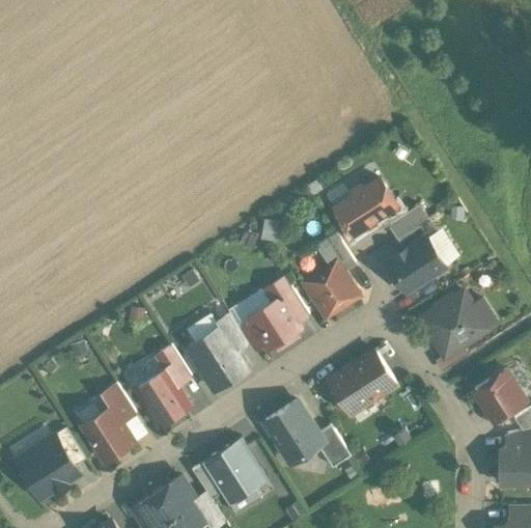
[(367,189),(361,187),(354,191),(353,198),(335,209),(353,235),(369,224),(370,227),(385,218),(383,216),(397,205),(381,179),(367,189)]
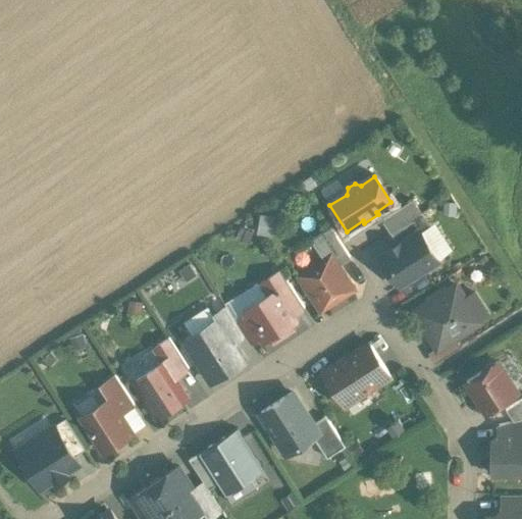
[(412,201),(384,220),(383,223),(390,235),(421,215),(412,201)]
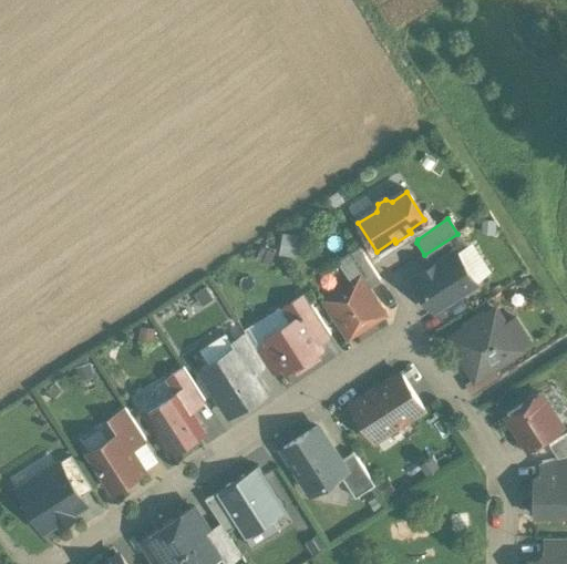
[(457,234),(424,255),(432,268),(456,253),(457,254),(467,248),(457,234)]
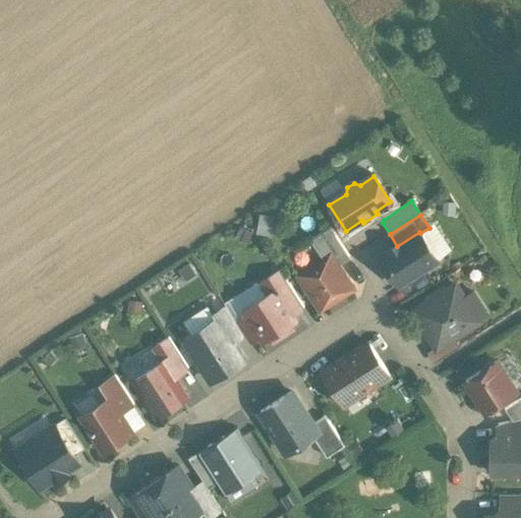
[(330,229),(309,242),(324,262),(331,257),(337,266),(348,259),(330,229)]
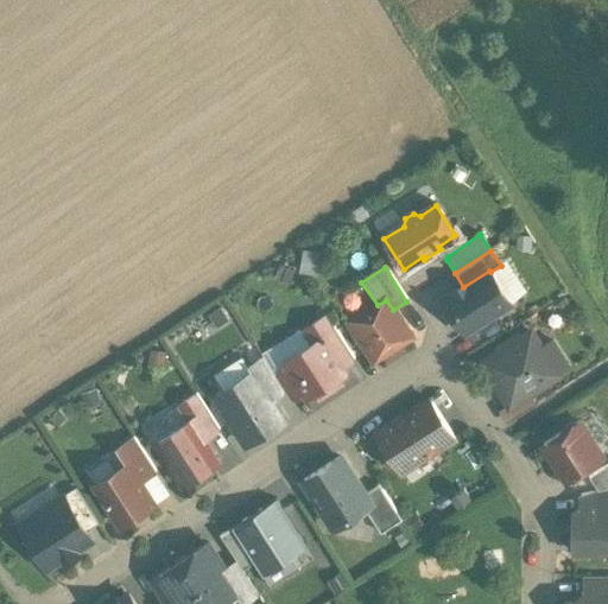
[(463,287),(443,300),(466,334),(512,304),(491,272),(489,271),(463,287)]
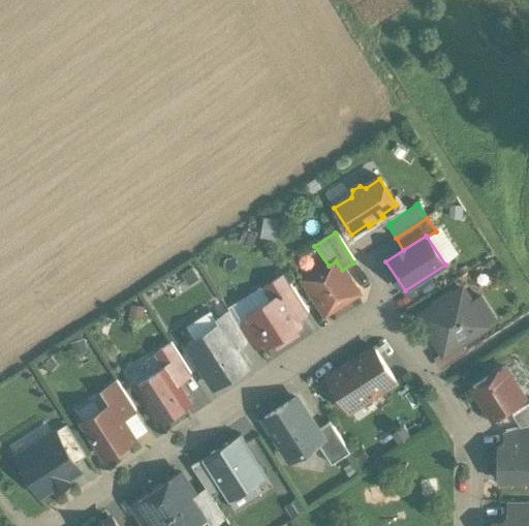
[(329,266),(303,282),(325,316),(358,296),(342,270),(336,261),(329,266)]
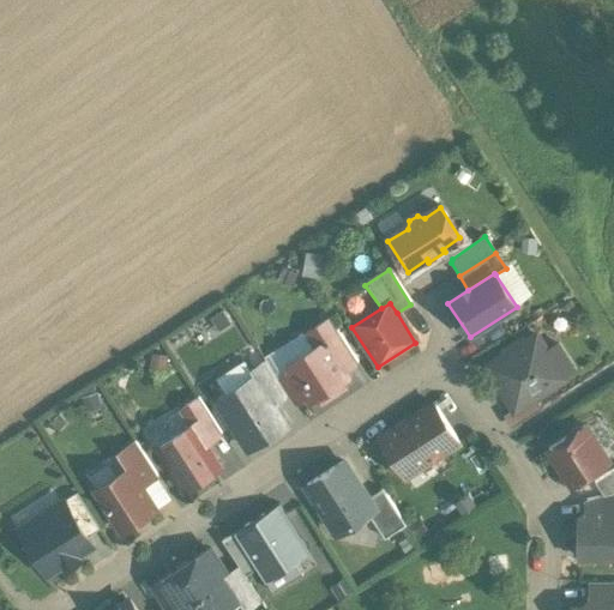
[(359,364),(335,327),(309,344),(313,350),(325,343),(344,373),(359,364)]
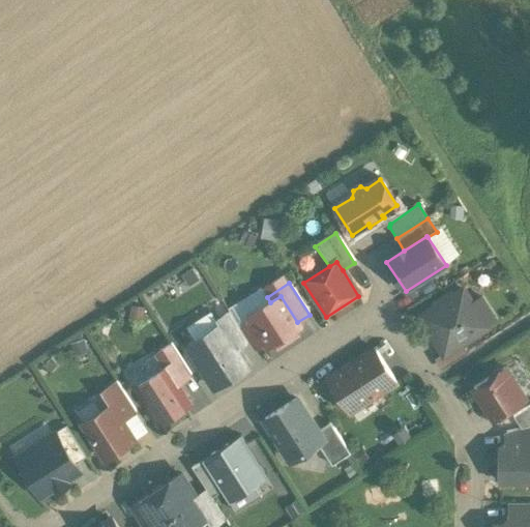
[(471,305),(463,292),(421,319),(444,355),(487,328),(484,326),(483,325),(471,305)]
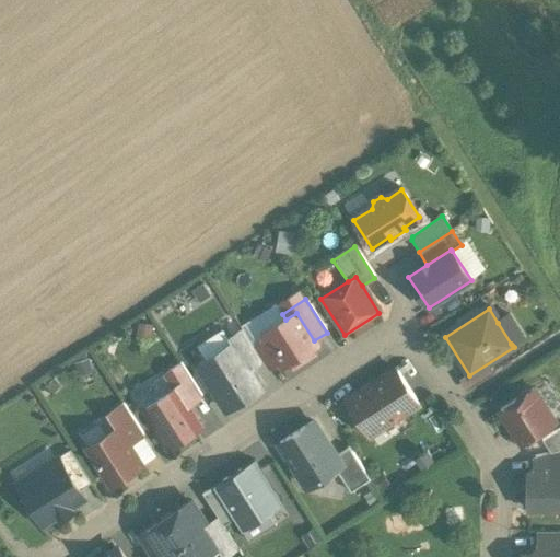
[(286,320),(263,335),(265,339),(279,362),(282,367),(292,369),(315,355),(317,345),(314,340),(296,313),(286,320)]
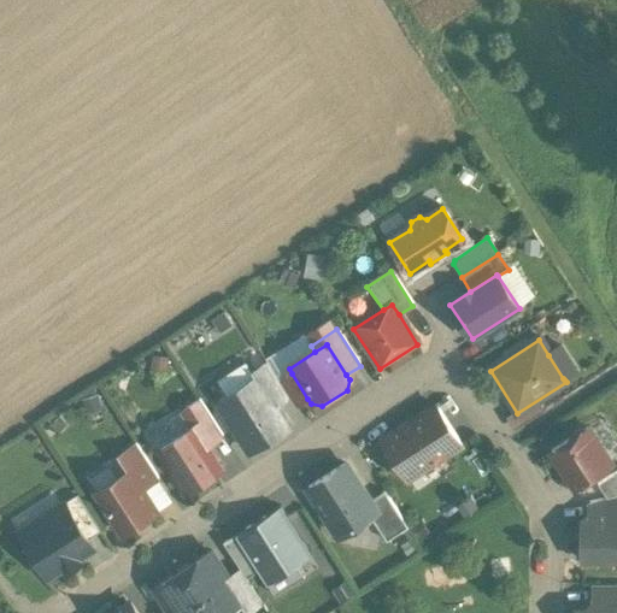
[(560,348),(548,355),(563,378),(564,379),(576,372),(560,348)]
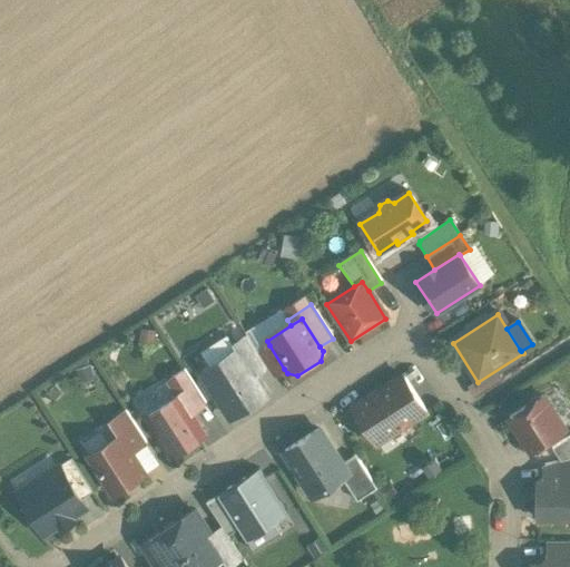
[(257,353),(247,338),(233,346),(237,351),(238,351),(255,375),(267,368),(257,353)]
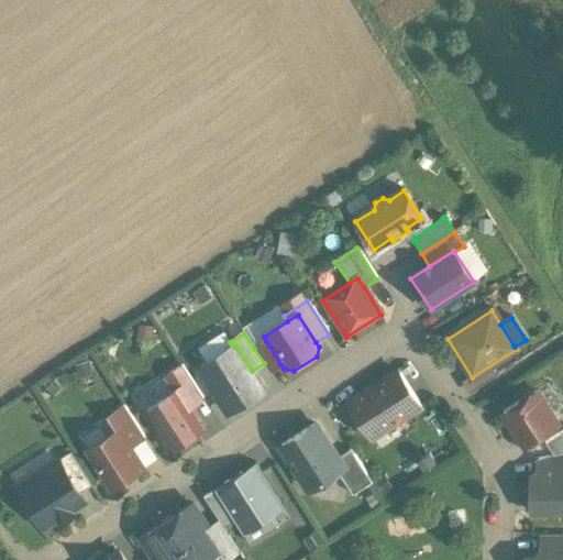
[(266,341),(254,349),(264,363),(268,372),(280,364),(266,341)]
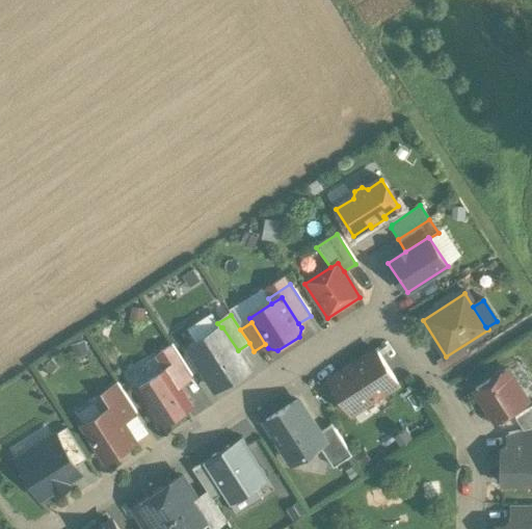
[(221,327),(188,349),(215,391),(249,369),(238,350),(222,327),(221,327)]
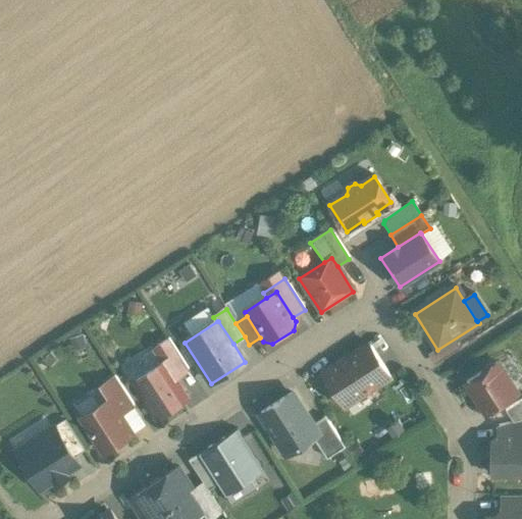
[(189,370),(168,340),(155,349),(163,362),(164,362),(174,379),(189,370)]
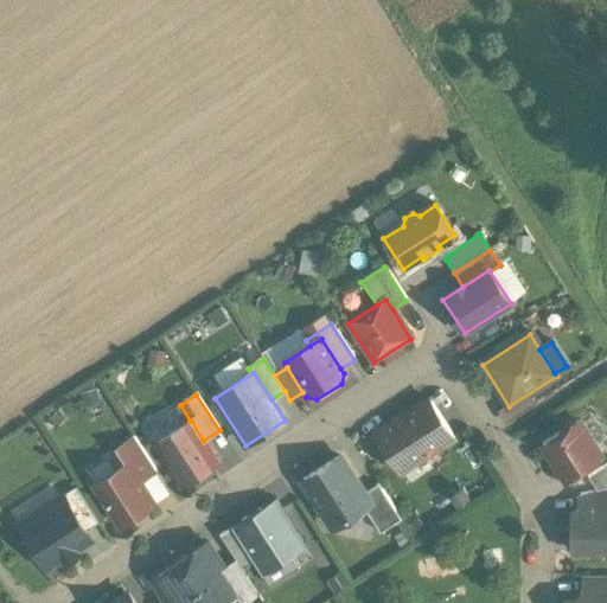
[(429,401),(375,435),(383,448),(378,451),(388,464),(393,462),(401,474),(454,440),(429,401)]
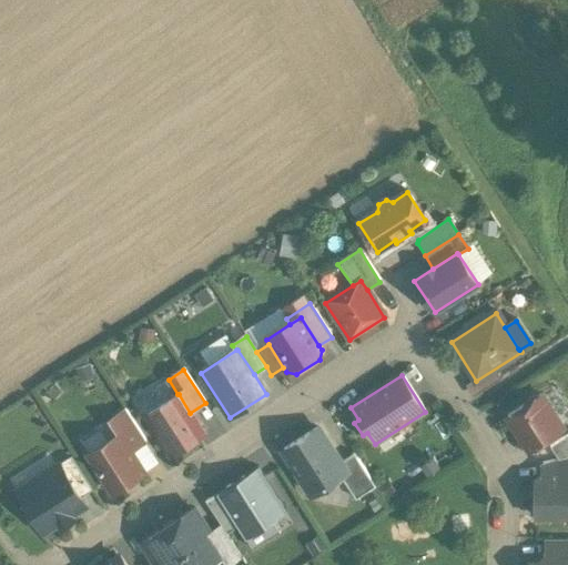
[(178,394),(145,416),(171,456),(204,434),(190,413),(179,394),(178,394)]
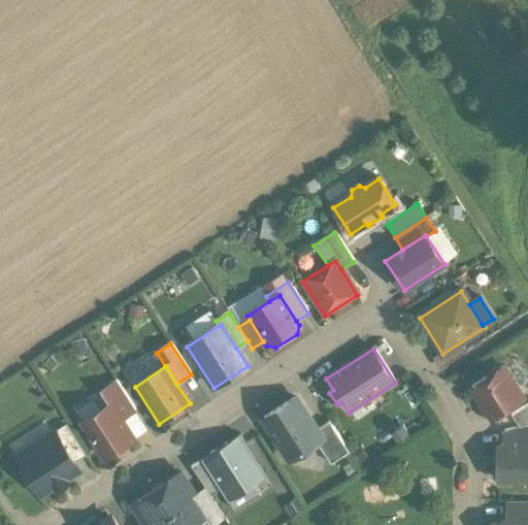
[(523,401),(502,368),(499,370),(494,371),(490,373),(488,378),(471,388),(493,421),(523,401)]
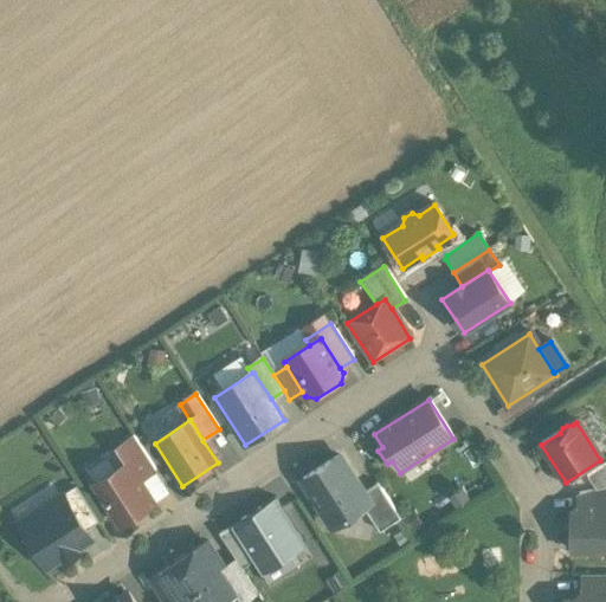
[(156,472),(133,437),(116,447),(127,464),(128,463),(140,483),(156,472)]
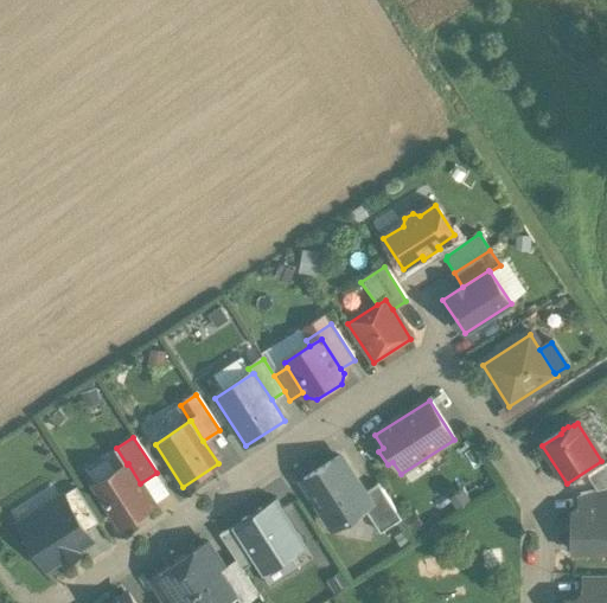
[(339,459),(304,481),(334,530),(364,510),(370,506),(363,495),(339,459)]
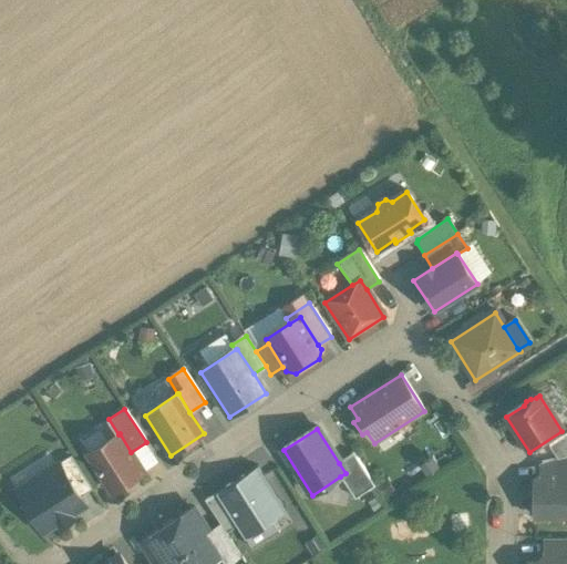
[(119,434),(88,453),(113,493),(144,472),(131,452),(120,433),(119,434)]
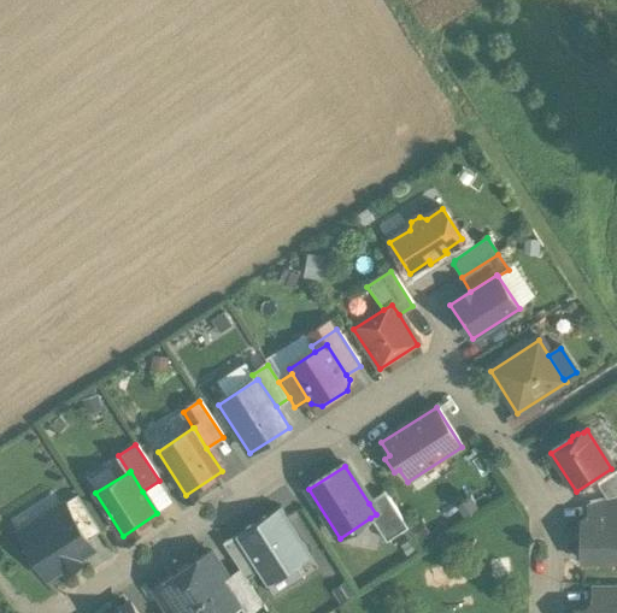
[(616,475),(598,488),(606,501),(616,497),(616,475)]
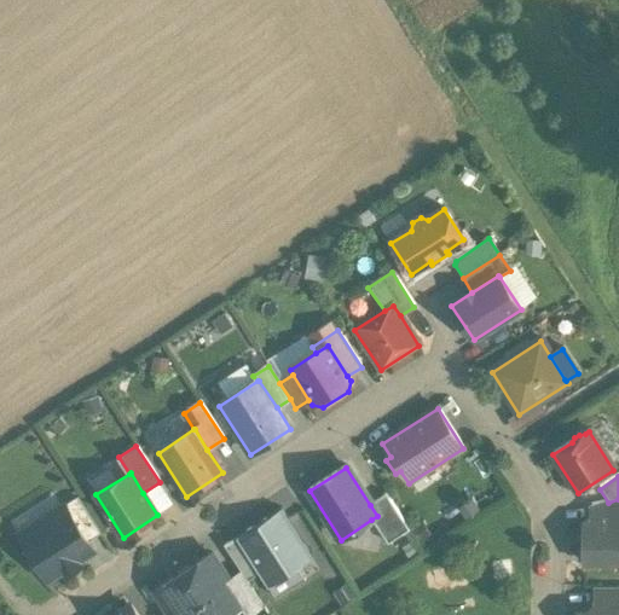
[(410,532),(386,495),(370,505),(377,516),(371,520),(388,545),(410,532)]
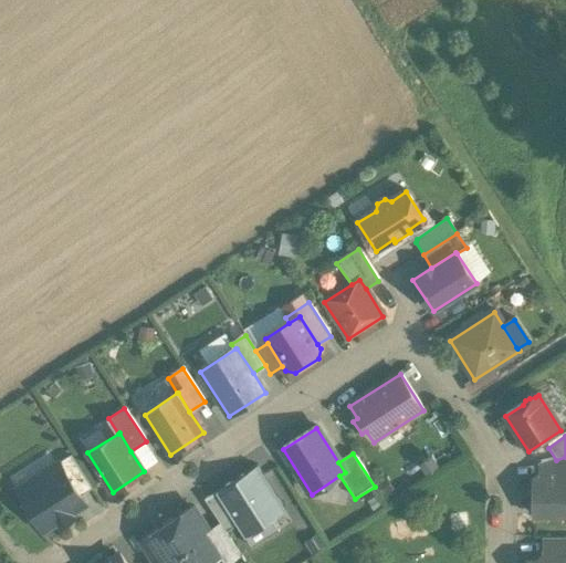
[(565,457),(556,460),(541,464),(541,479),(565,479),(565,457)]
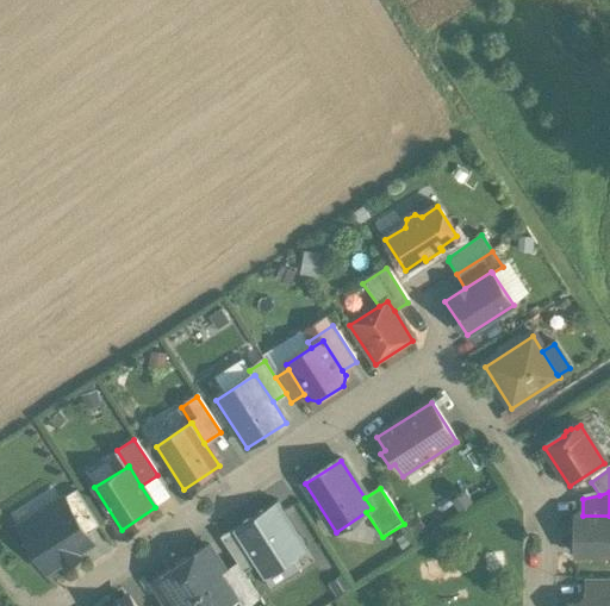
[(76,494),(64,503),(86,535),(98,528),(76,494)]
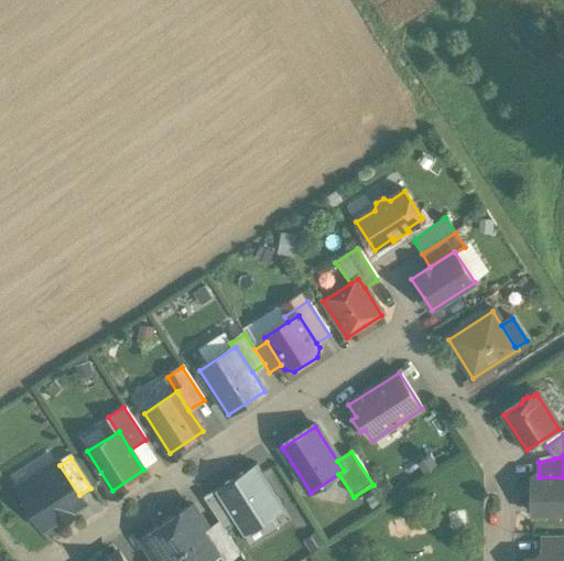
[(60,465),(15,493),(42,533),(86,506),(79,495),(60,465)]
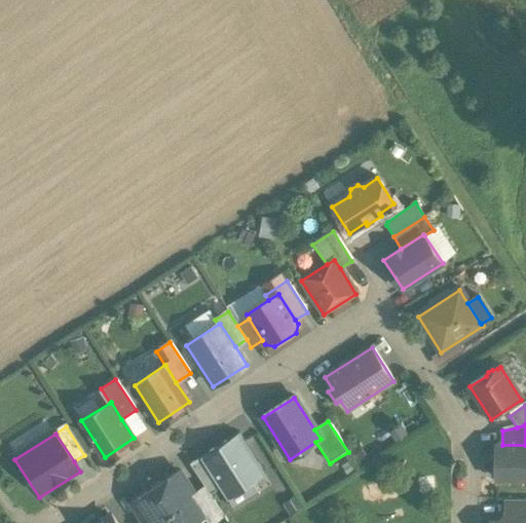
[(221,489),(229,500),(266,476),(238,434),(201,458),(221,489)]
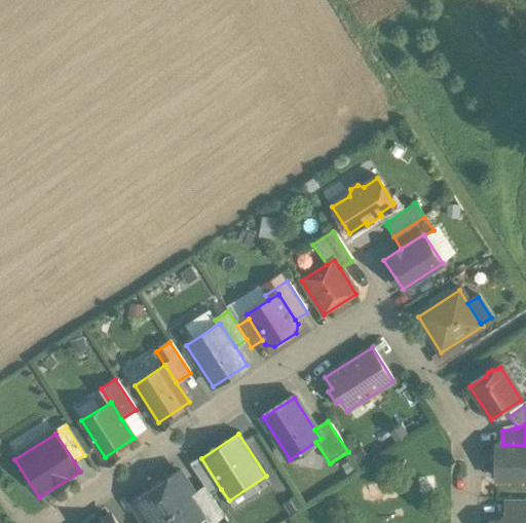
[(525,445),(502,445),(496,445),(496,480),(525,480),(525,445)]
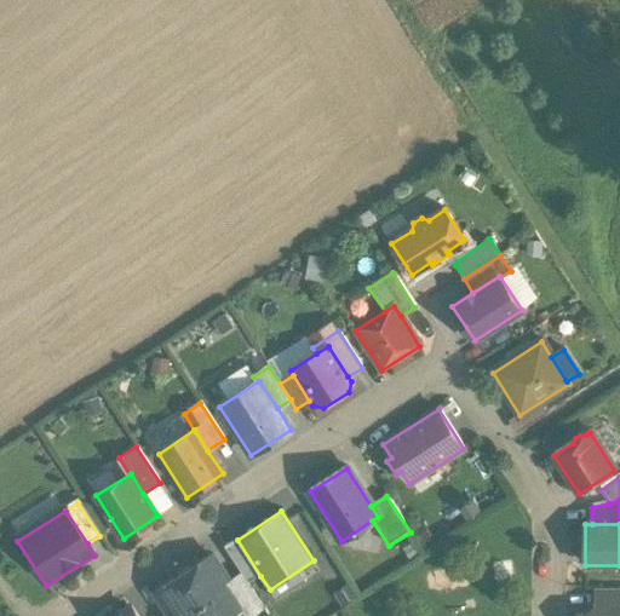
[(260,576),(237,540),(225,548),(242,575),(248,585),(260,576)]
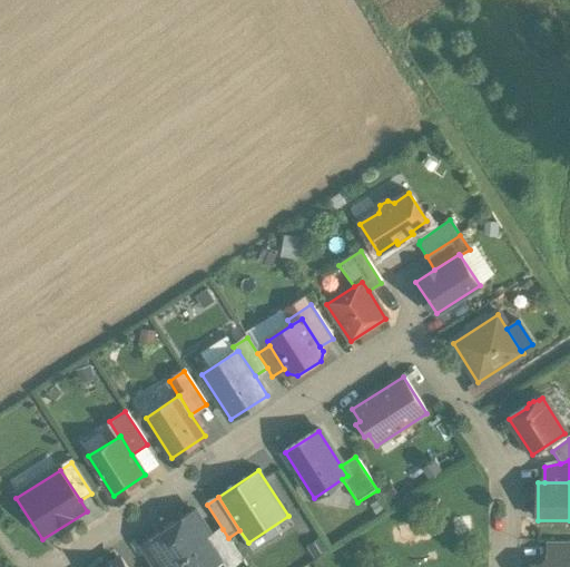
[(195,512),(169,528),(194,566),(208,566),(223,558),(224,557),(210,537),(195,512)]
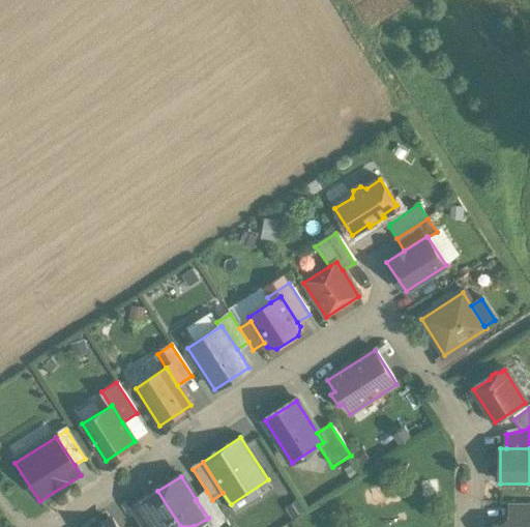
[(180,526),(157,491),(134,506),(146,526),(180,526)]
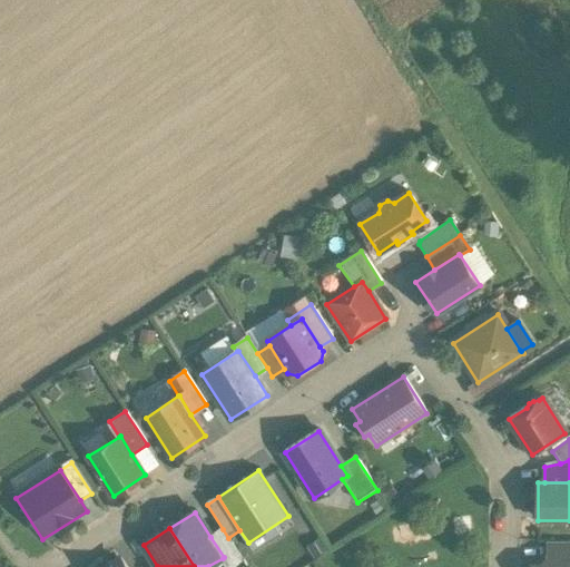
[(228,538),(223,529),(210,537),(224,557),(223,558),(227,566),(231,566),(242,559),(228,538)]
